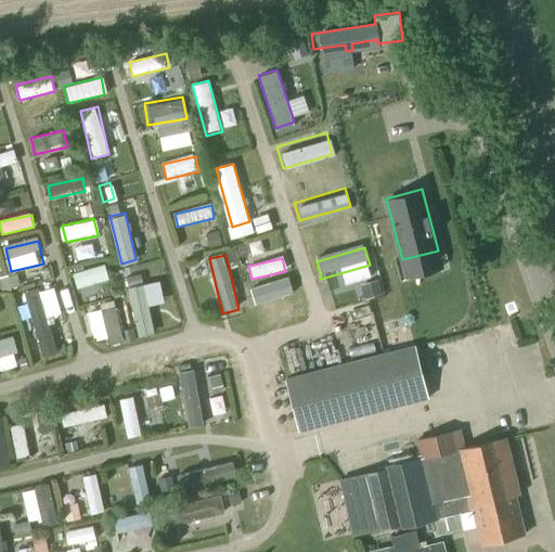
[(104,266),(74,273),(78,290),(108,282),(104,266)]
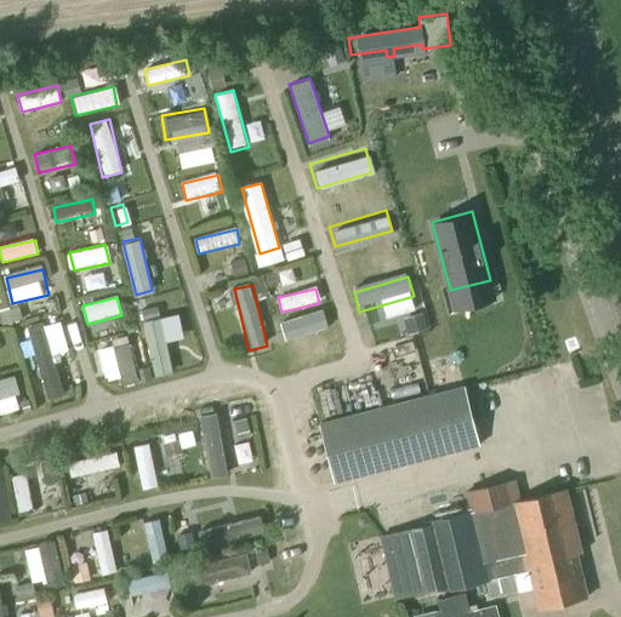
[(279,319),(284,338),(326,329),(322,308),(279,319)]
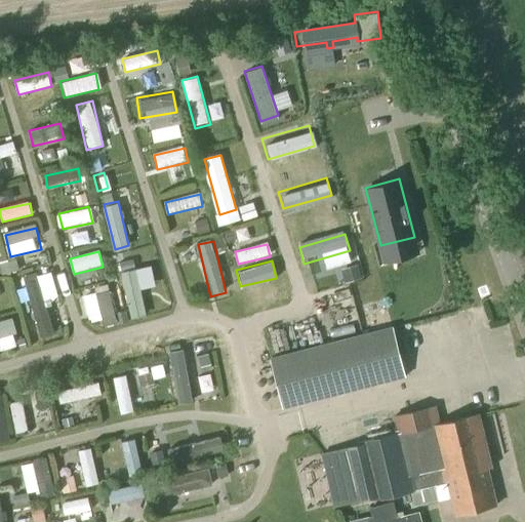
[(133,273),(121,276),(131,320),(144,317),(133,273)]
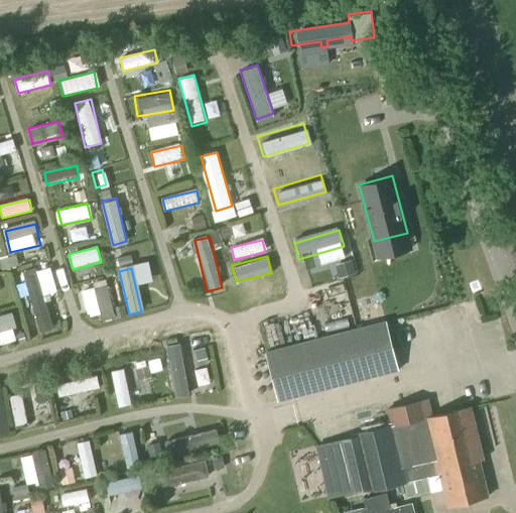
[(39,273),(23,277),(37,335),(53,332),(39,273)]
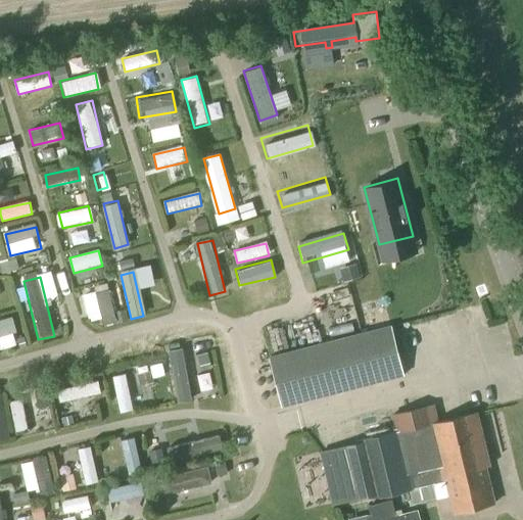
[(108,289),(94,292),(102,325),(116,322),(108,289)]
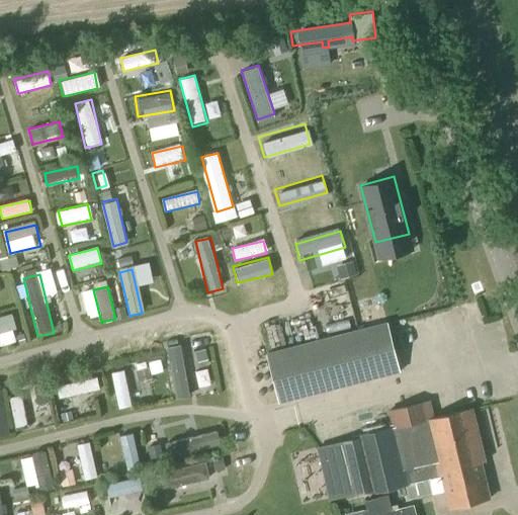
[(13,316),(0,319),(0,337),(17,333),(13,316)]
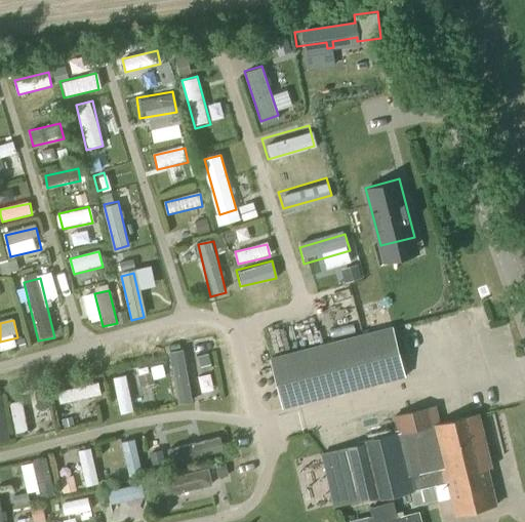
[(282,407),(406,375),(393,323),(269,355),(282,407)]
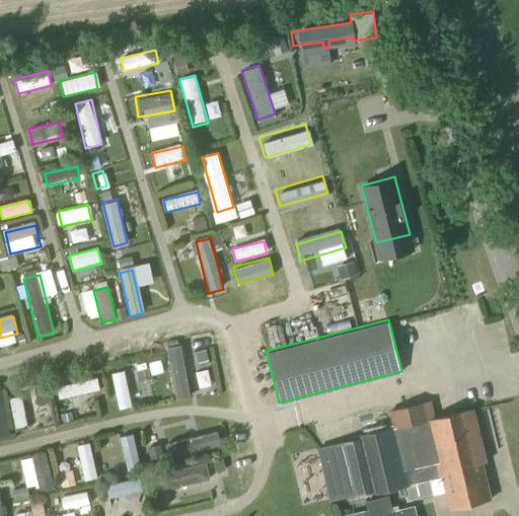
[(166,348),(176,395),(190,393),(180,346),(166,348)]
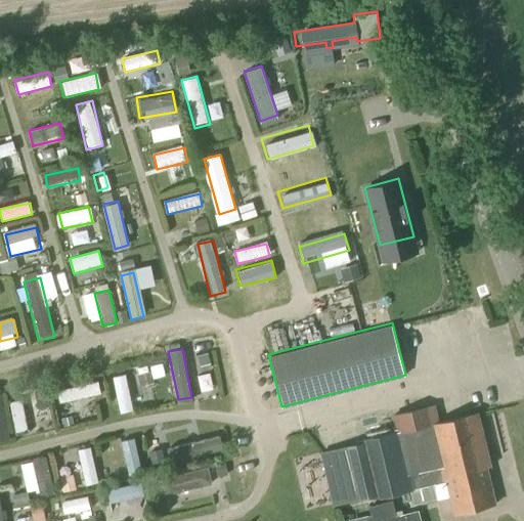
[(142,367),(146,387),(161,384),(157,364),(142,367)]
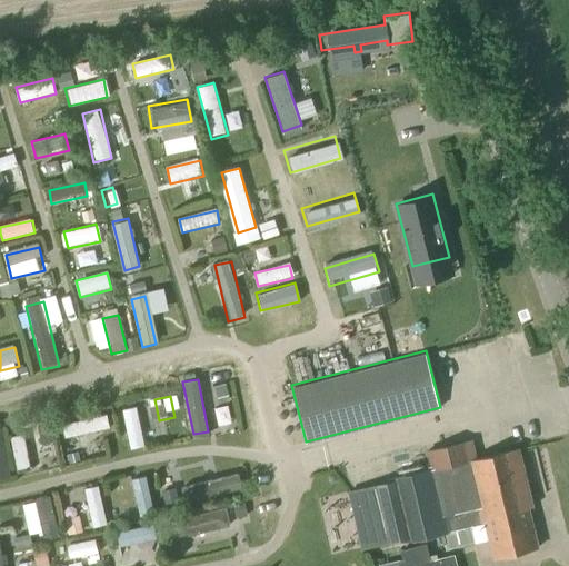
[(123,409),(132,449),(145,447),(136,406),(123,409)]
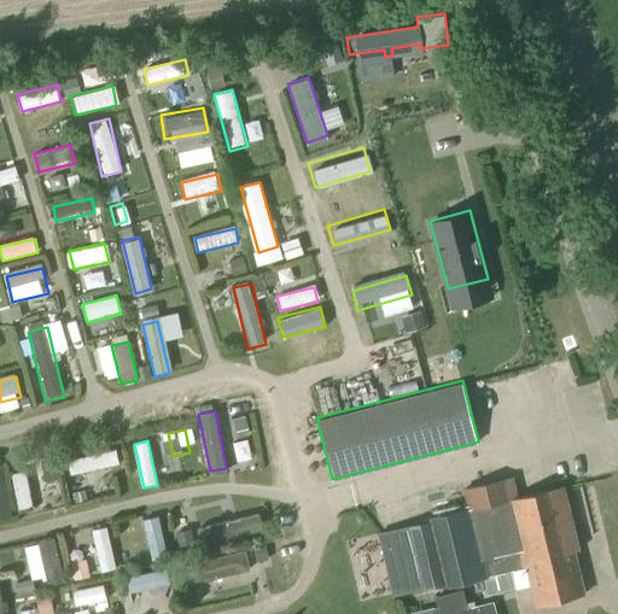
[(117,449),(70,458),(74,475),(121,467),(117,449)]
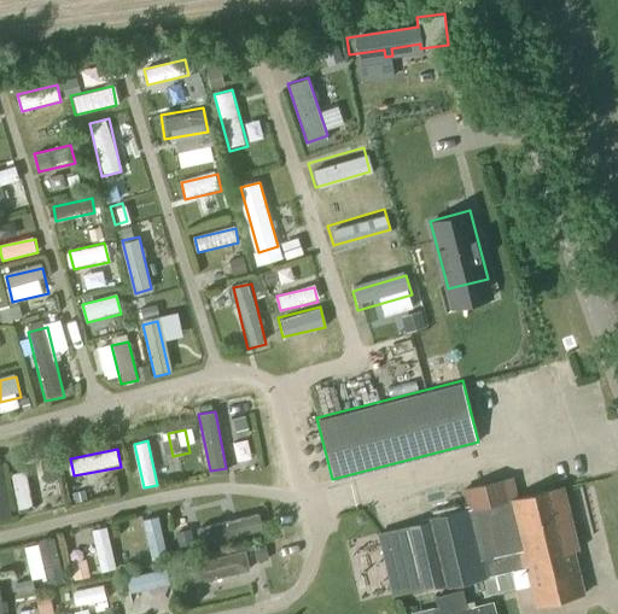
[(11,475),(18,513),(33,510),(24,473),(11,475)]
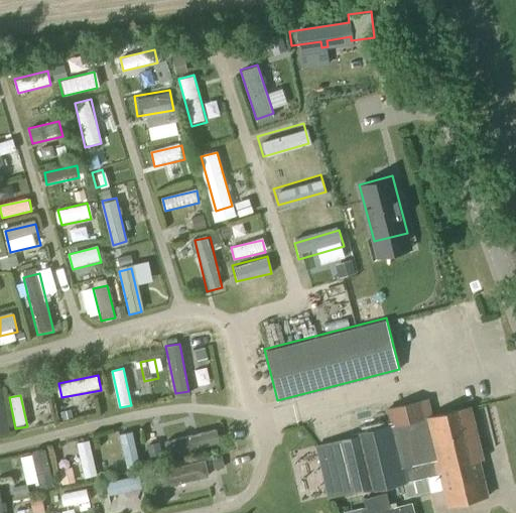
[(432,414),(428,395),(385,406),(389,423),(351,432),(352,434),(335,438),(314,443),(328,496),(348,492),(365,487),(366,490),(404,481),(407,495),(430,490),(443,487),(447,504),(488,494),(480,459),(483,458),(470,405),(432,414)]
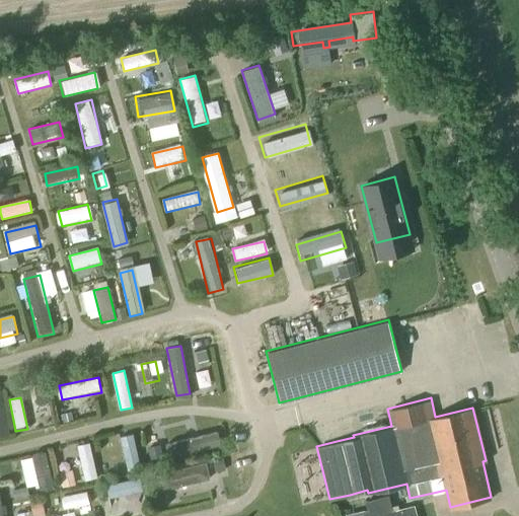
[(121,436),(129,472),(142,469),(135,433),(121,436)]
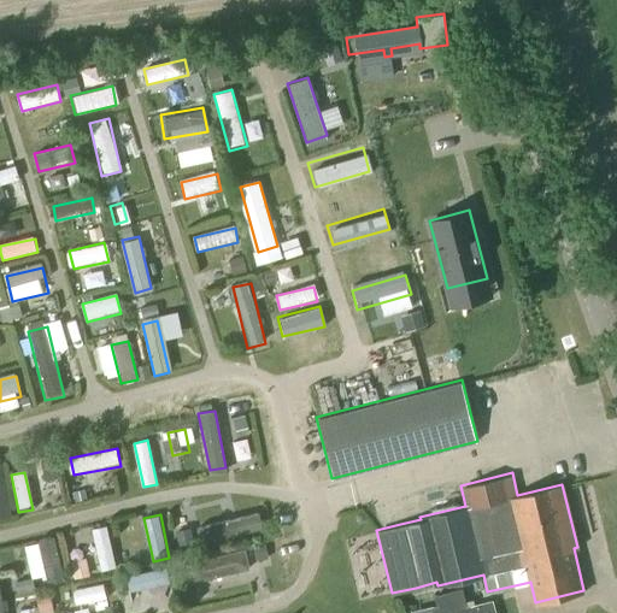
[(258,514),(199,526),(203,543),(262,532),(258,514)]
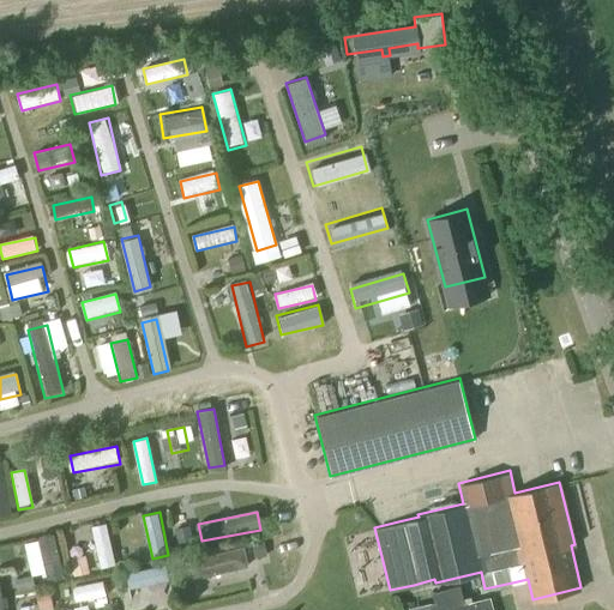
[(92,527),(102,572),(114,569),(104,525),(92,527)]
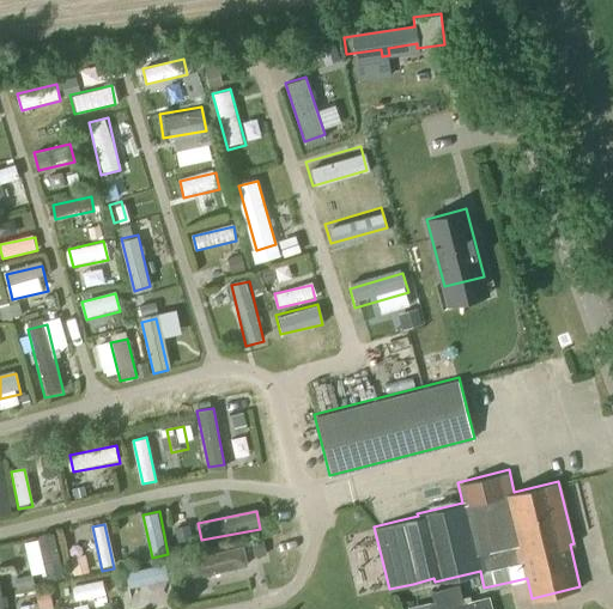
[(37,535),(47,582),(62,579),(53,533),(37,535)]
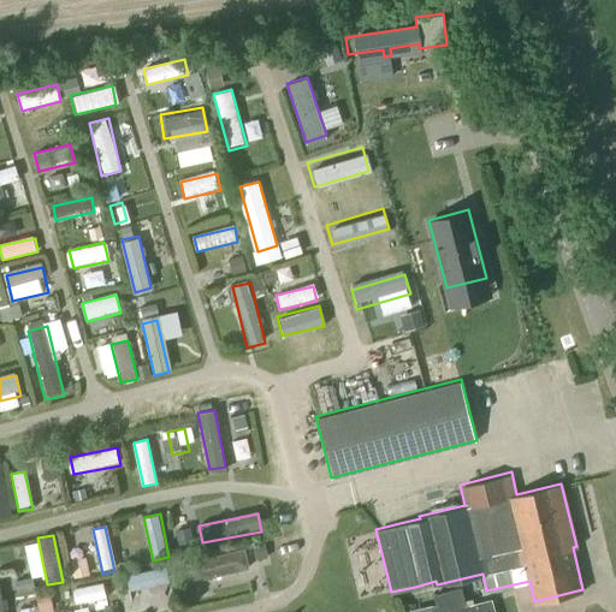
[(247,554),(193,565),(196,583),(250,572),(247,554)]
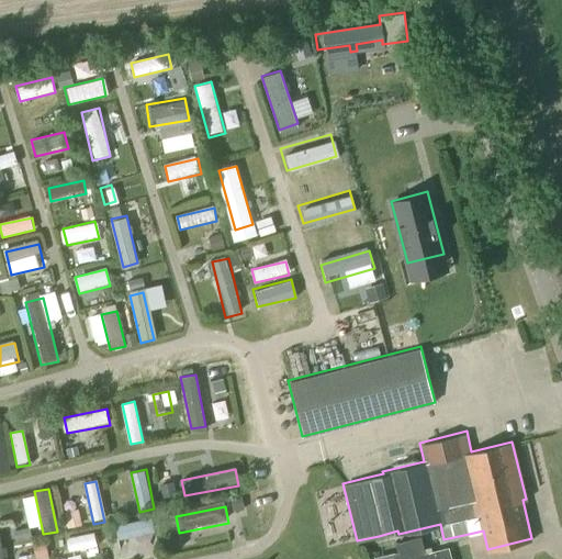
[(71,509),(70,527),(88,528),(89,510),(71,509)]
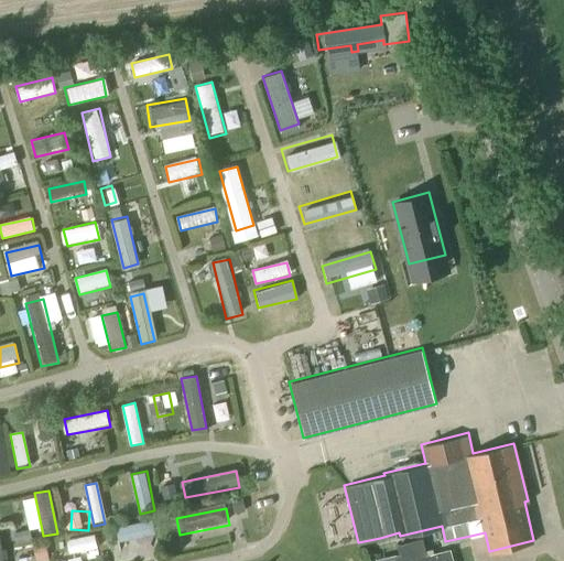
[(152,522),(117,530),(119,543),(155,536),(152,522)]
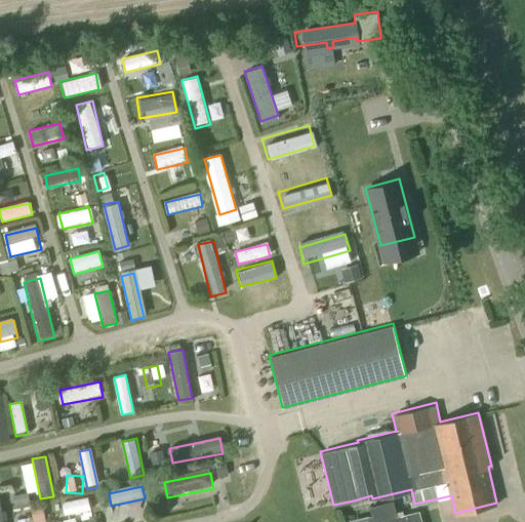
[(86,497),(64,502),(67,517),(89,513),(86,497)]
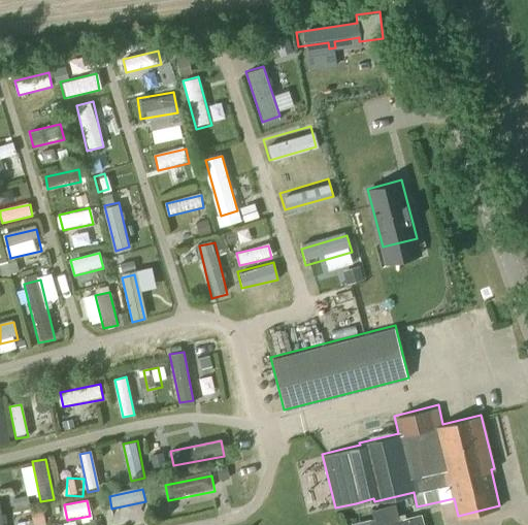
[(398,514),(395,502),(381,506),(370,509),(373,518),(369,519),(369,518),(352,522),(352,524),(422,524),(419,513),(405,517),(404,513),(398,514)]
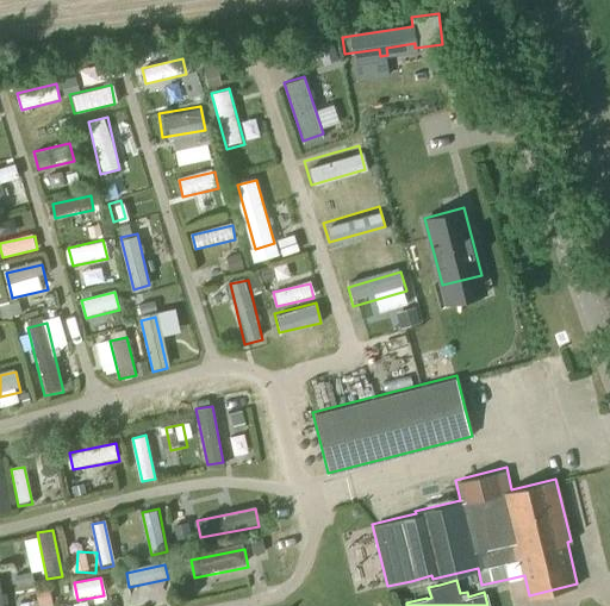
[(60,591),(44,593),(45,605),(60,605),(62,605),(60,591)]
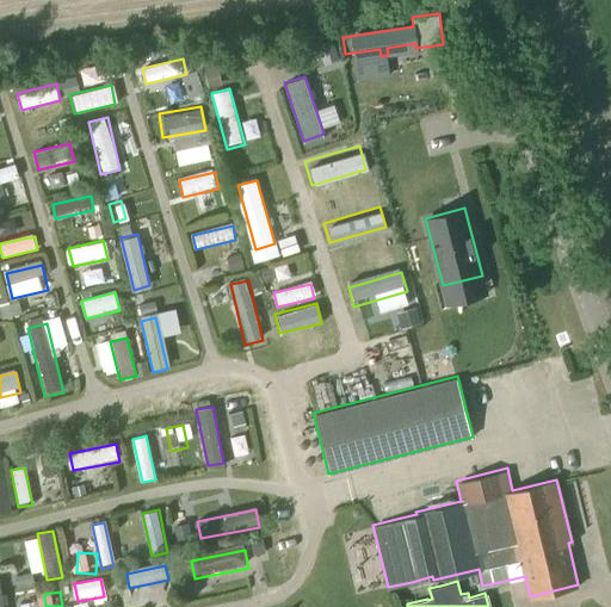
[(124,606),(123,594),(106,595),(106,606),(124,606)]
